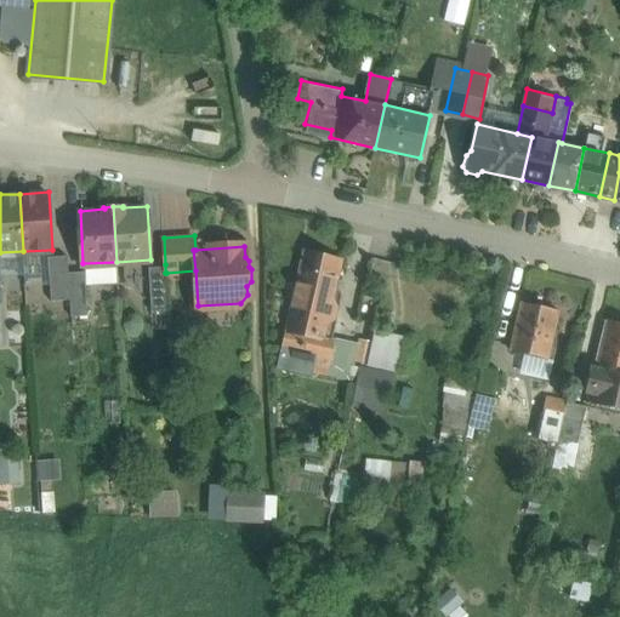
[(342,258),(305,250),(297,283),(290,281),(286,295),(294,297),(288,327),(331,337),(335,318),(329,316),(342,258)]
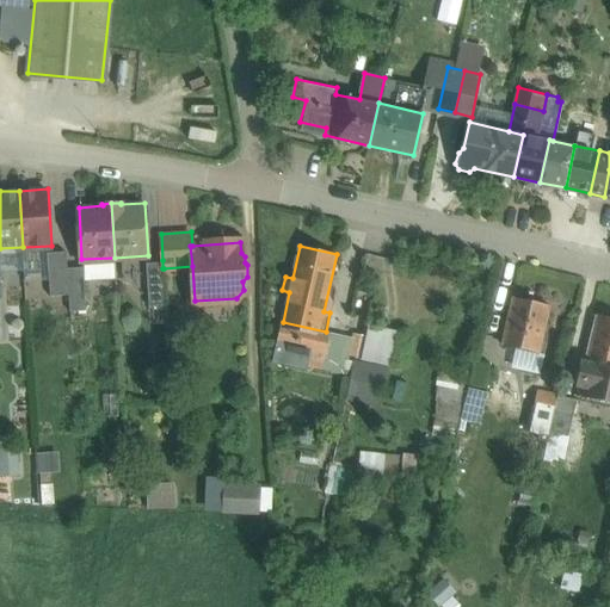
[(67,249),(48,252),(51,293),(69,292),(68,266),(67,249)]
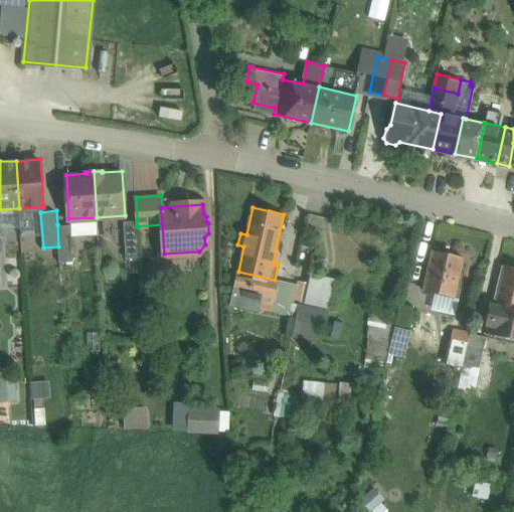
[(137,219),(124,220),(126,257),(140,256),(138,226),(137,226),(137,219)]
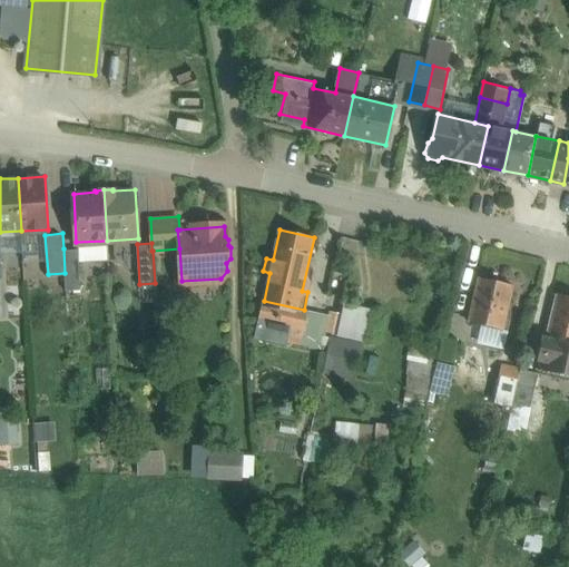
[(78,248),(64,248),(65,273),(66,289),(81,289),(78,248)]
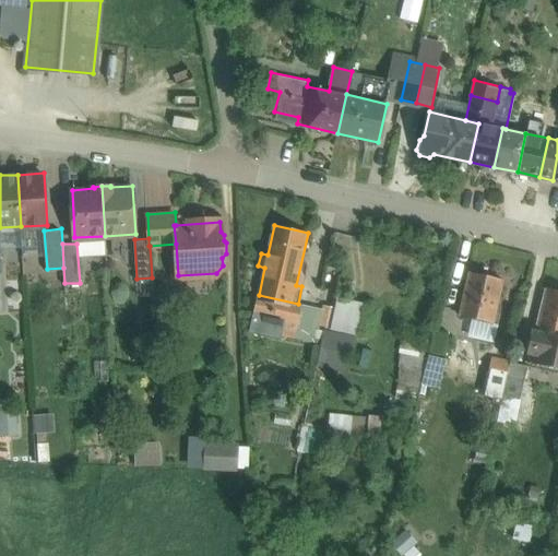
[(503,279),(471,271),(460,314),(493,321),(503,279)]
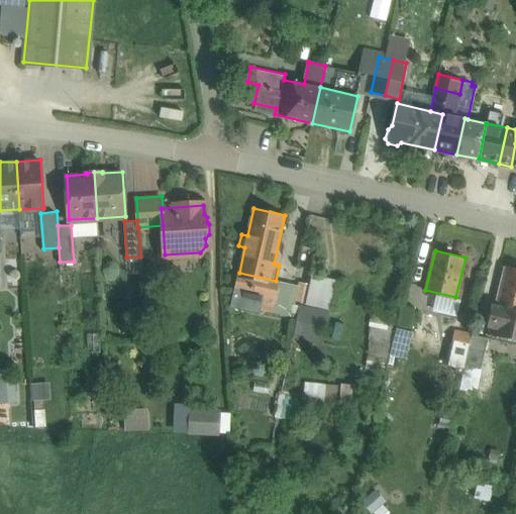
[(515,268),(505,266),(496,306),(496,307),(515,311),(515,268)]
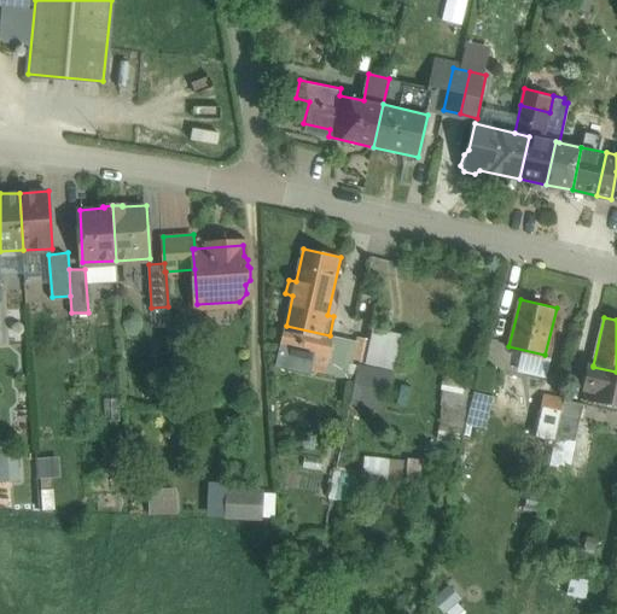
[(330,335),(286,326),(281,345),(329,356),(333,335),(330,335)]
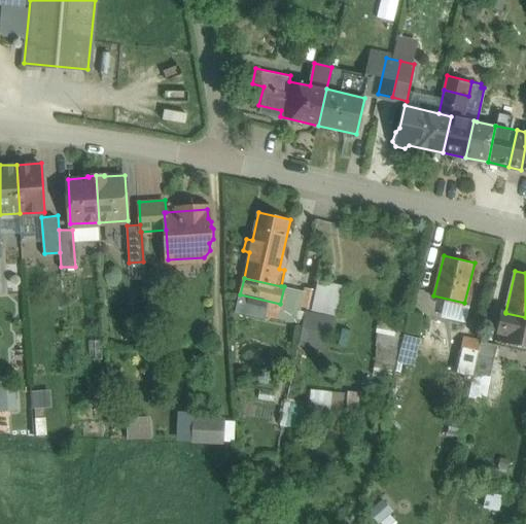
[(300,290),(284,286),(280,304),(278,312),(293,315),(300,290)]
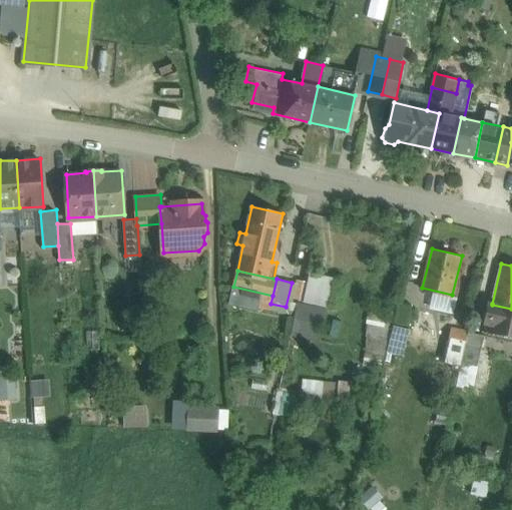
[(316,304),(298,300),(291,334),(320,340),(332,284),(321,282),(316,304)]
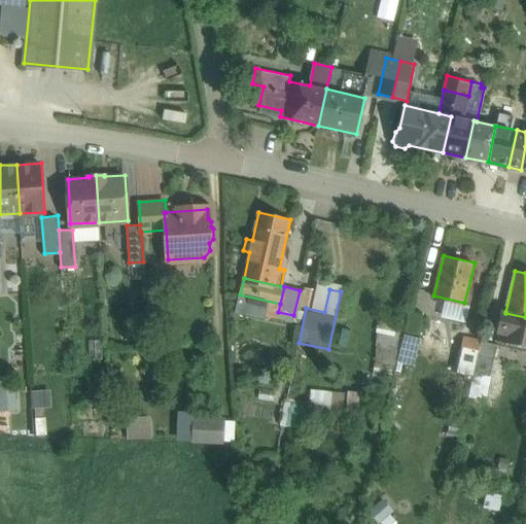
[(413,309),(407,334),(417,337),(423,312),(413,309)]
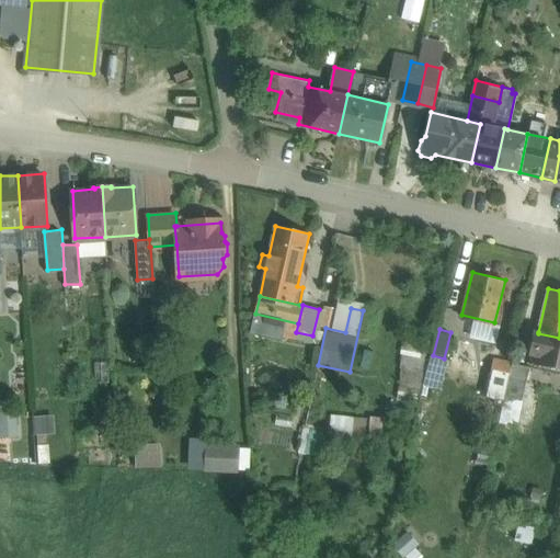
[(559,338),(538,333),(538,332),(536,332),(530,353),(533,354),(532,361),(558,366),(559,368),(559,338)]
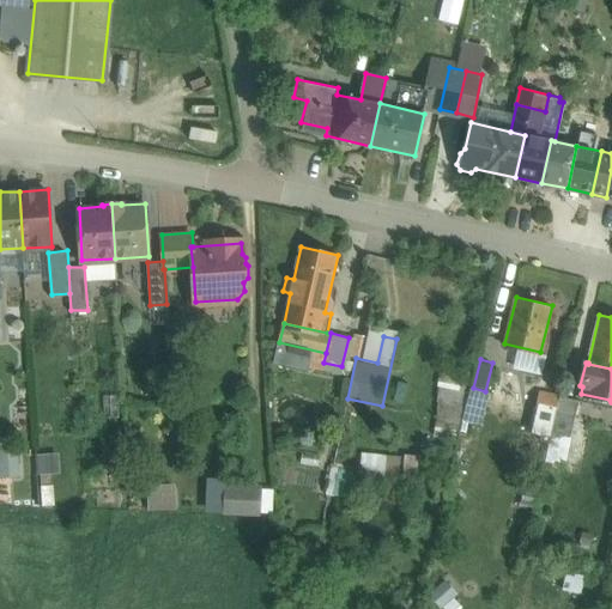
[(559,395),(541,391),(539,407),(556,410),(556,412),(559,395)]
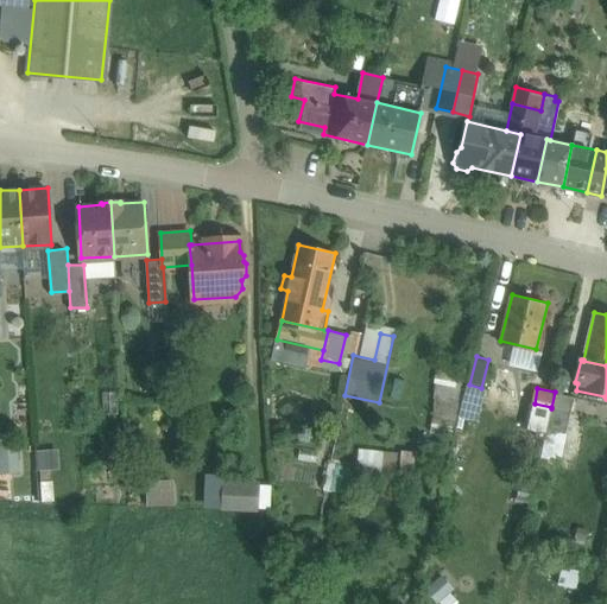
[(574,396),(555,392),(551,408),(551,407),(547,427),(566,432),(574,396)]
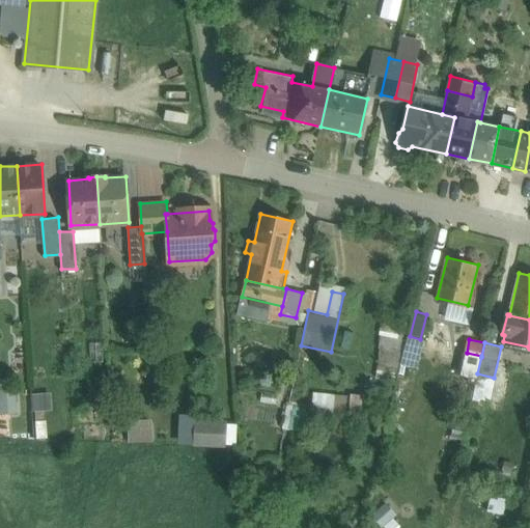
[(32,391),(34,409),(53,406),(51,389),(32,391)]
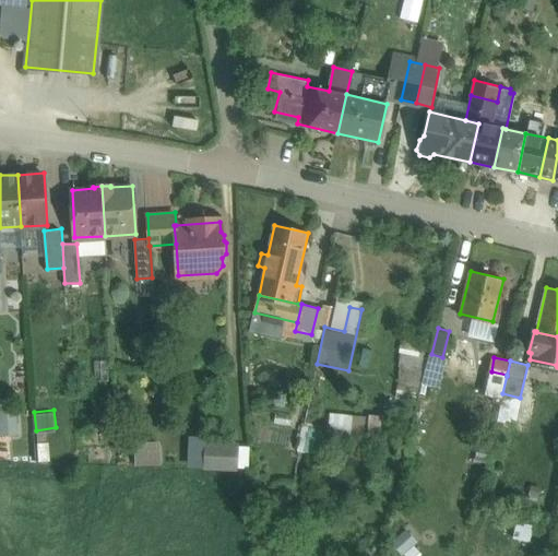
[(187,436),(186,465),(235,466),(236,437),(187,436)]
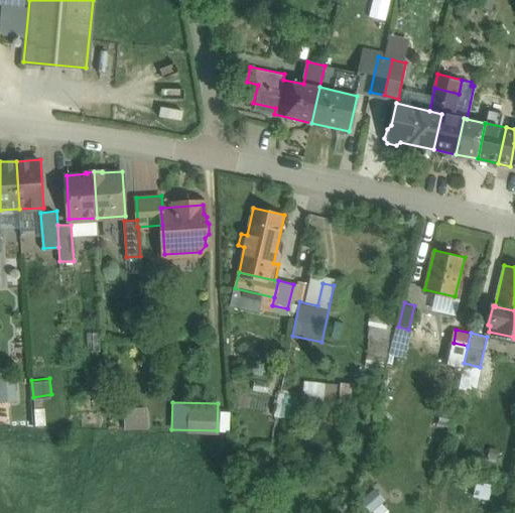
[(147,425),(147,404),(124,405),(125,426),(147,425)]
